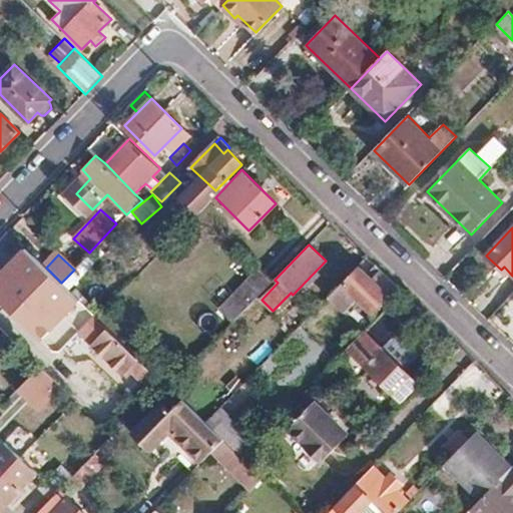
[(53,279),(42,269),(27,285),(38,295),(53,279)]
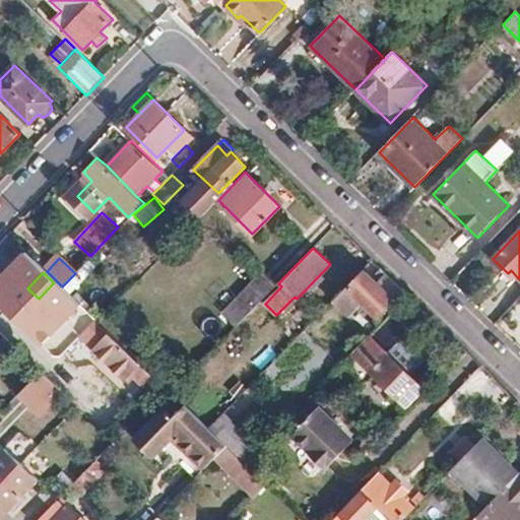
[(236,327),(276,285),(261,272),(222,313),(236,327)]
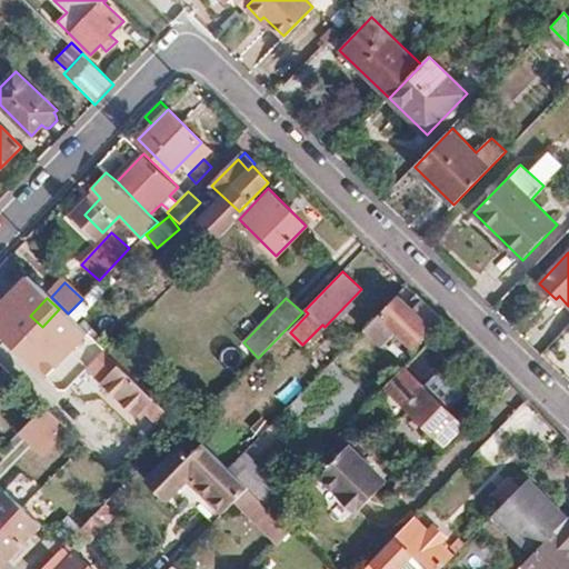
[(429,326),(438,317),(423,302),(415,311),(400,298),(381,316),(379,313),(363,329),(381,347),(397,330),(413,347),(432,329),(429,326)]
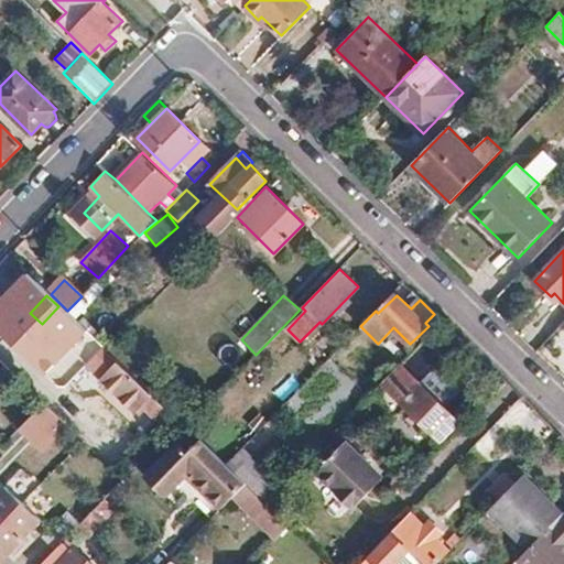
[(446,356),(427,337),(383,382),(441,438),(458,420),(445,408),(461,391),(436,366),(446,356)]
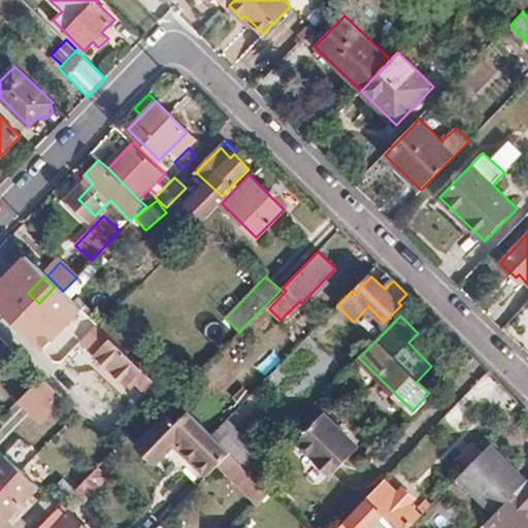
[(145,391),(154,382),(89,319),(78,328),(87,336),(86,338),(99,351),(95,355),(126,386),(133,378),(145,391)]
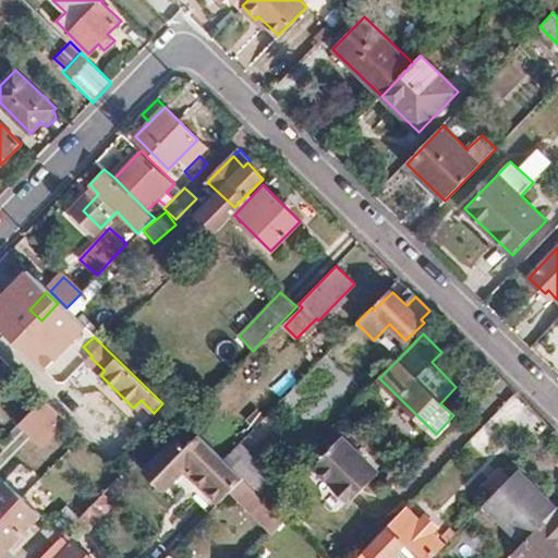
[(284,398),(314,426),(355,381),(326,354),(284,398)]
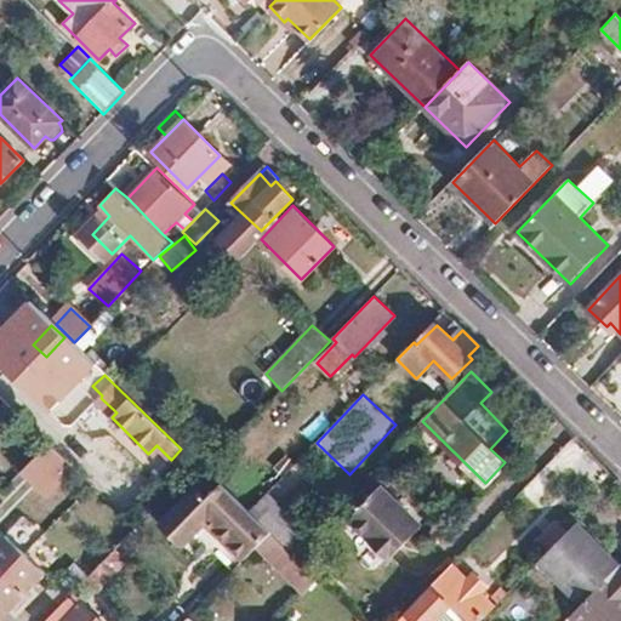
[(165,405),(152,419),(174,438),(186,426),(165,405)]
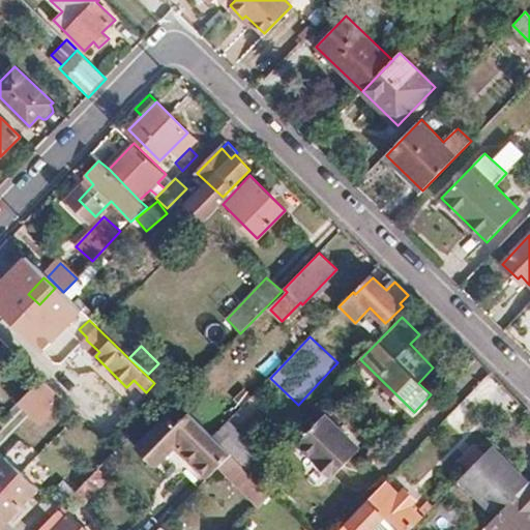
[(46,425),(64,395),(37,379),(19,409),(46,425)]
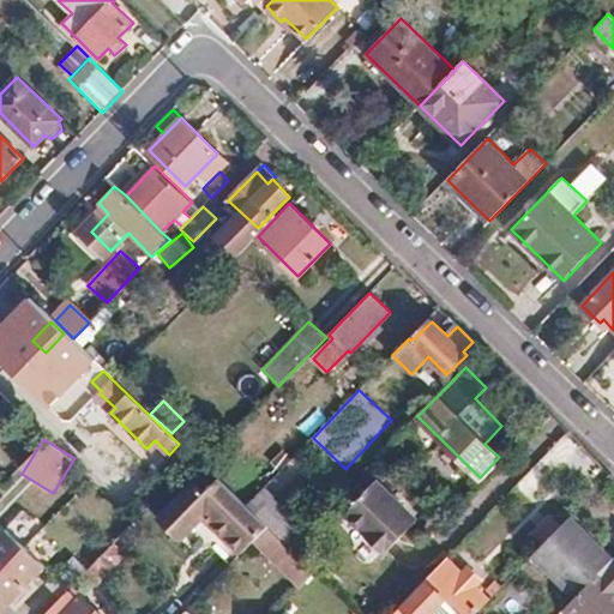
[(170,515),(190,535),(204,519),(242,555),(256,543),(269,528),(266,525),(247,506),(221,481),(206,495),(198,487),(170,515)]
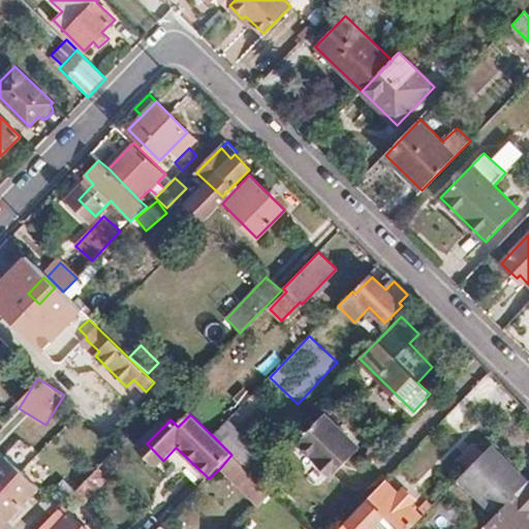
[(361,448),(325,414),(297,443),(333,477),(361,448)]
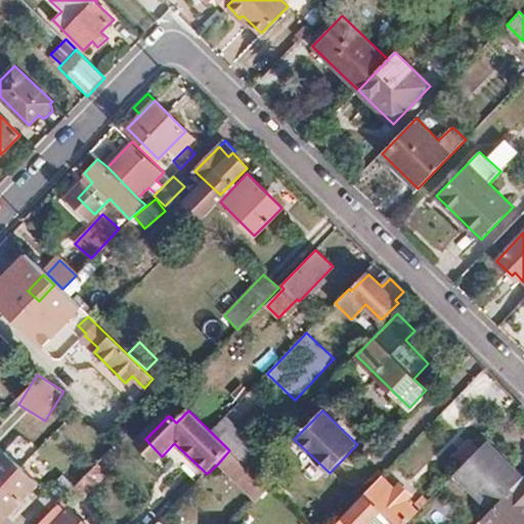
[(227,448),(229,450),(247,467),(260,453),(250,443),(224,418),(211,432),(227,448)]
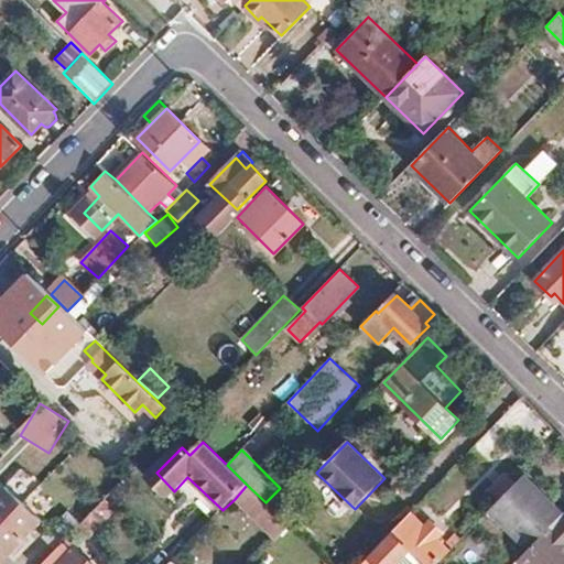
[(280,465),(269,477),(280,488),(291,477),(280,465)]
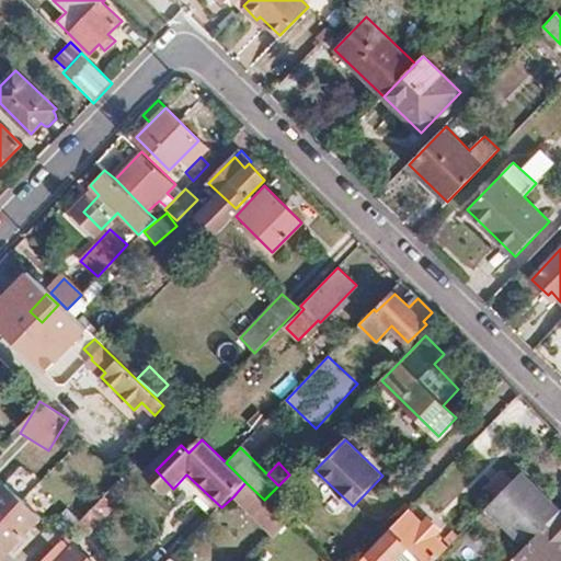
[(173,489),(156,470),(146,480),(164,497),(173,489)]
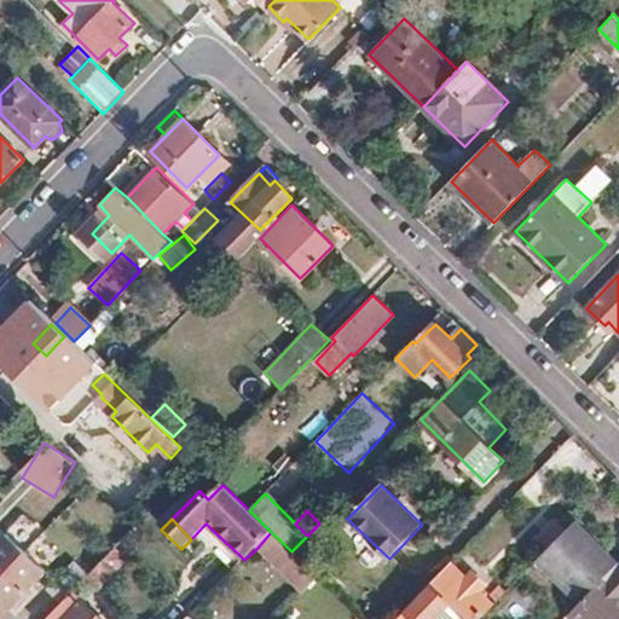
[(545,551),(567,530),(556,519),(534,541),(545,551)]
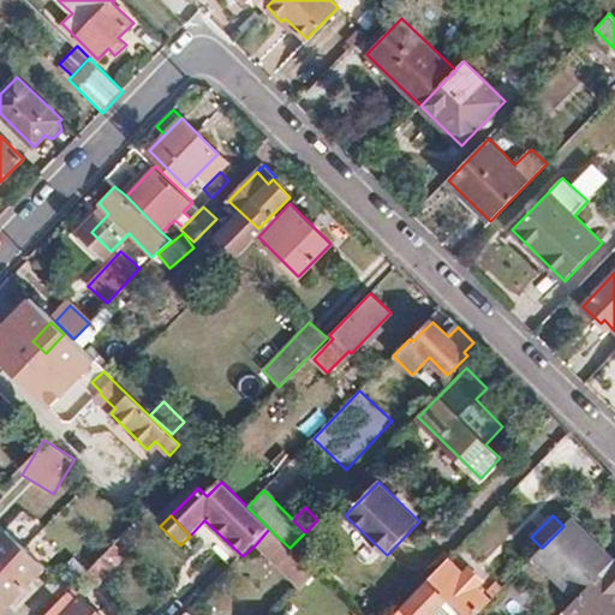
[(542,548),(533,556),(577,598),(613,561),(571,519),(563,526),(542,548)]
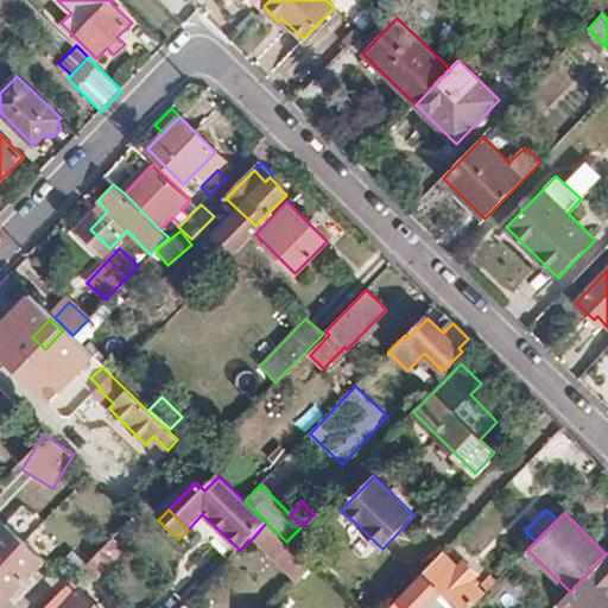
[(286,542),(266,523),(253,538),(277,561),(291,546),(286,542)]
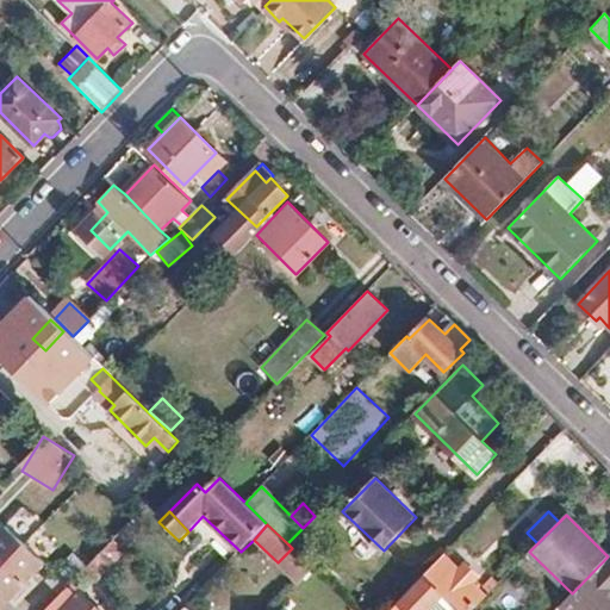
[(0,571),(25,545),(7,528),(0,534),(0,571)]
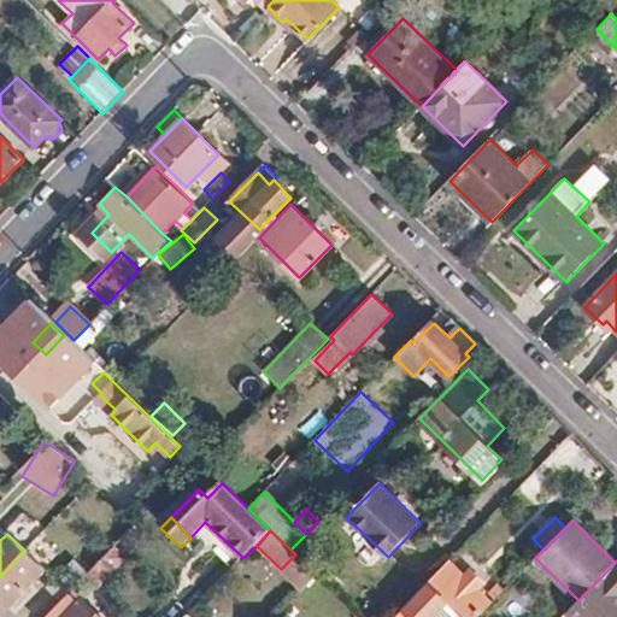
[(115,547),(89,573),(99,583),(124,556),(115,547)]
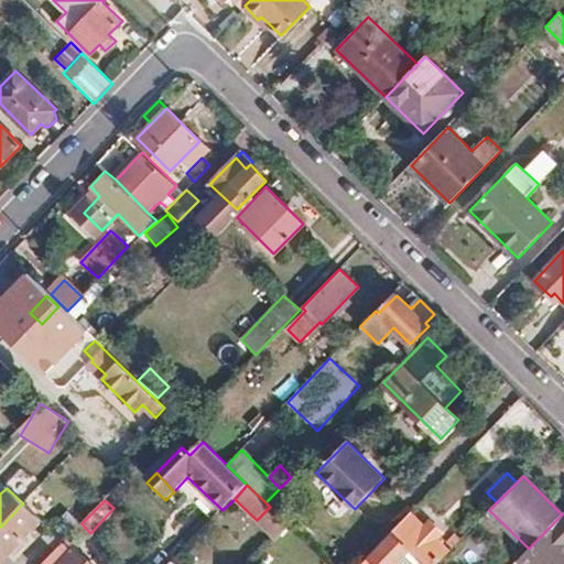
[(425,501),(365,563),(396,563),(429,531),(449,551),(462,539),(448,525),(455,520),(444,509),(438,514),(425,501)]
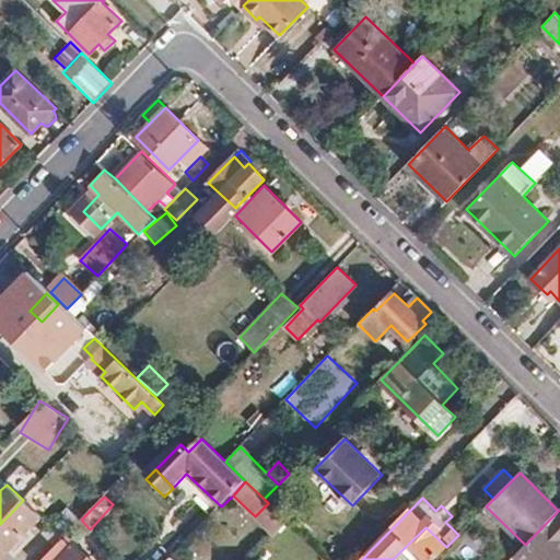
[(0,557),(38,516),(23,500),(0,524),(0,557)]
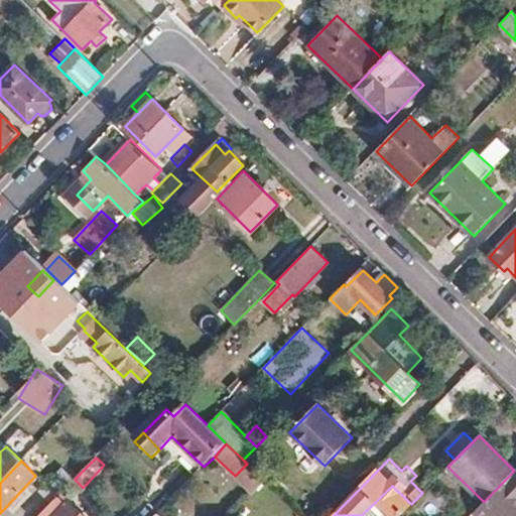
[(252,468),(247,464),(235,476),(254,493),(265,481),(252,468)]
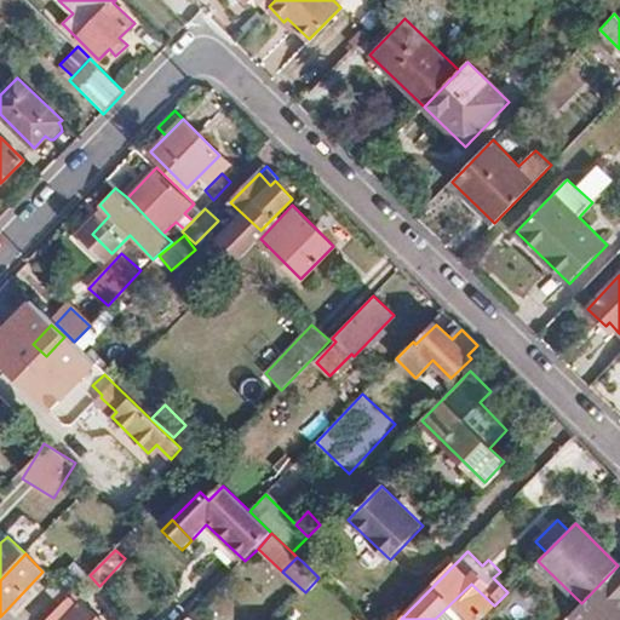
[(619,619),(619,567),(618,566),(581,603),(577,609),(569,616),(573,619),(619,619)]
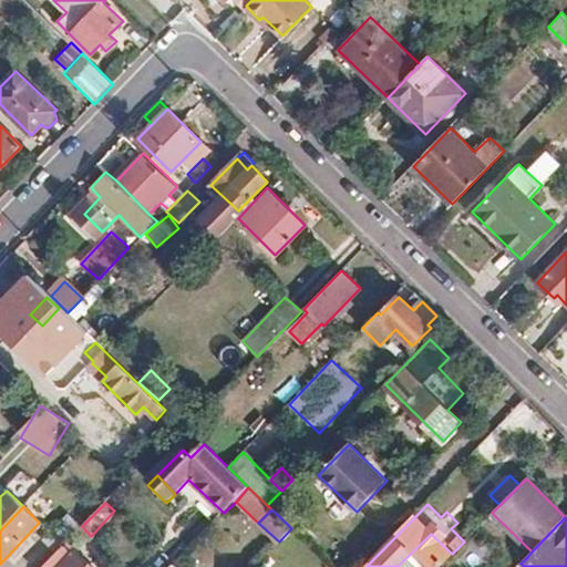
[(39,546),(51,558),(66,542),(76,532),(64,519),(39,546)]
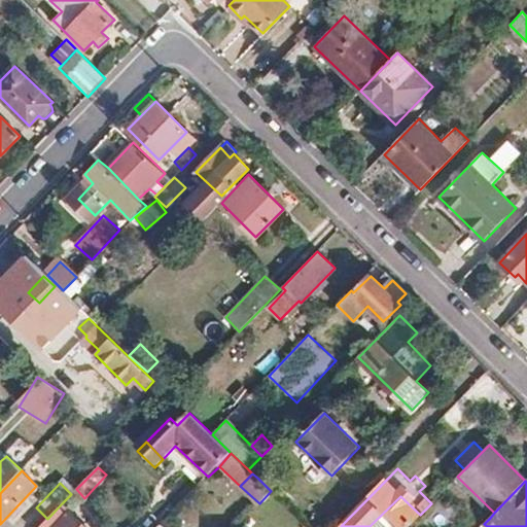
[(47,519),(39,526),(86,526),(62,503),(47,519)]
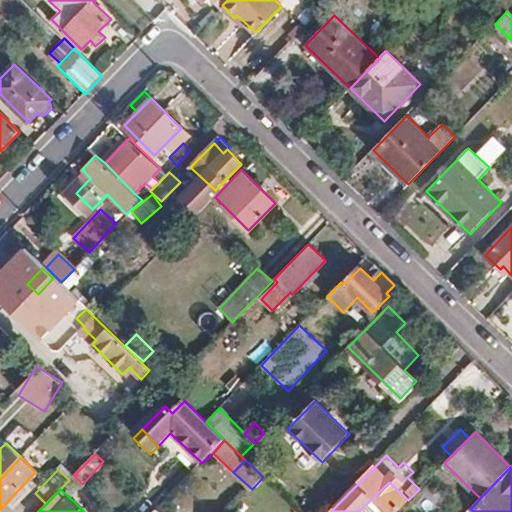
[(393,501),(381,511),(396,511),(400,508),(393,501)]
